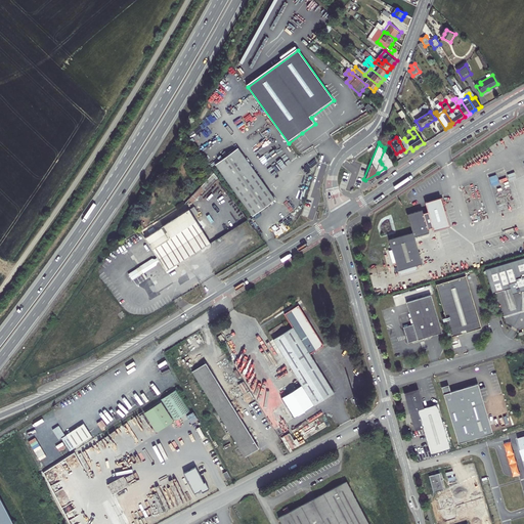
[(238,147),(216,164),(253,216),(263,209),(275,200),(238,147)]
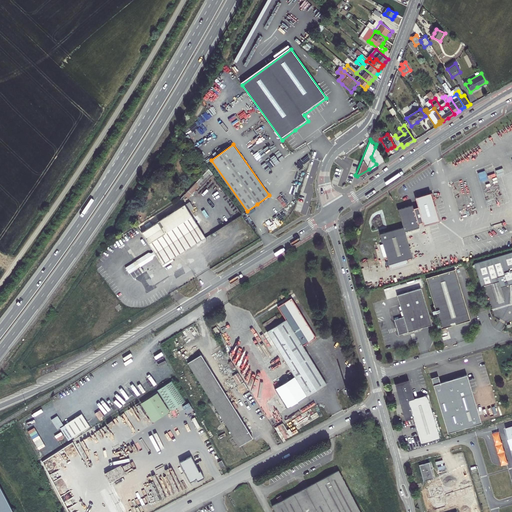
[(380,155),(375,147),(371,157),(373,160),(380,155)]
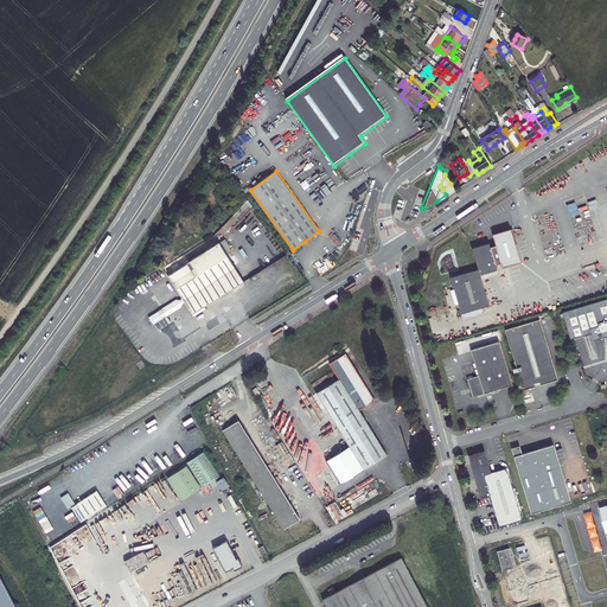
[(490,307),(480,275),(498,269),(497,266),(502,264),(503,268),(522,262),(511,230),(493,235),(497,246),(493,247),(491,248),(490,243),(472,249),(479,272),(452,279),(462,315),(490,307)]
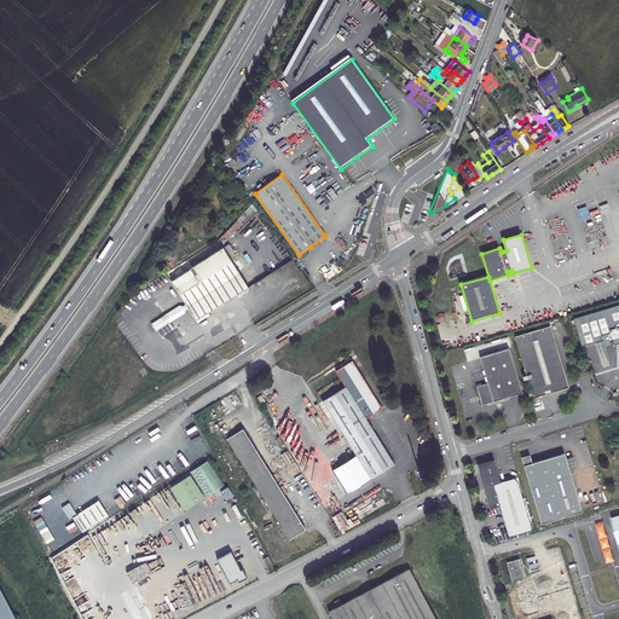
[(215,256),(241,298),(253,290),(229,249),(215,256)]
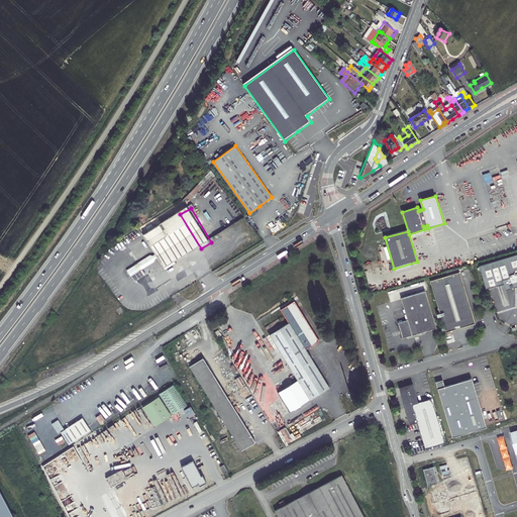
[(178,263),(201,248),(180,214),(145,235),(159,255),(156,257),(152,256),(146,261),(149,267),(157,263),(157,260),(160,257),(167,269),(178,263)]
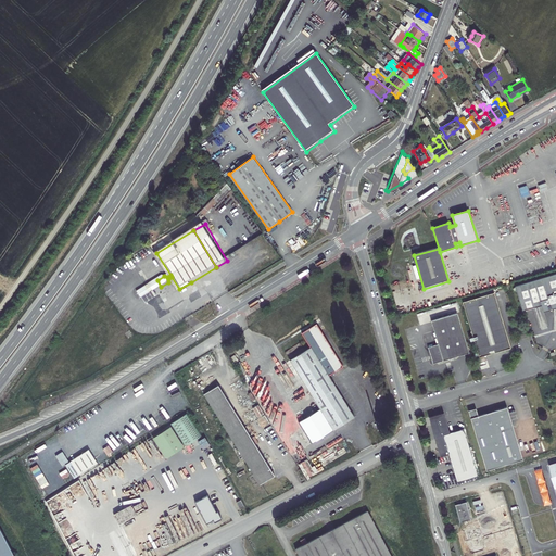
[(269,245),(261,251),(267,260),(276,254),(269,245)]
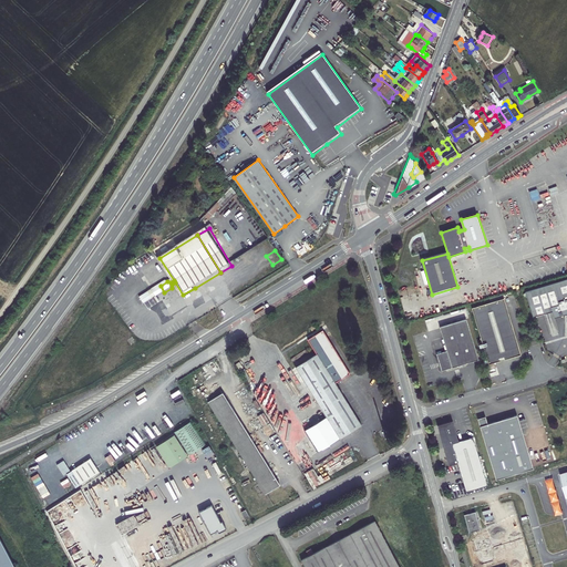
[(566,281),(524,294),(532,319),(543,316),(542,311),(550,309),(552,313),(554,319),(566,315),(566,281)]
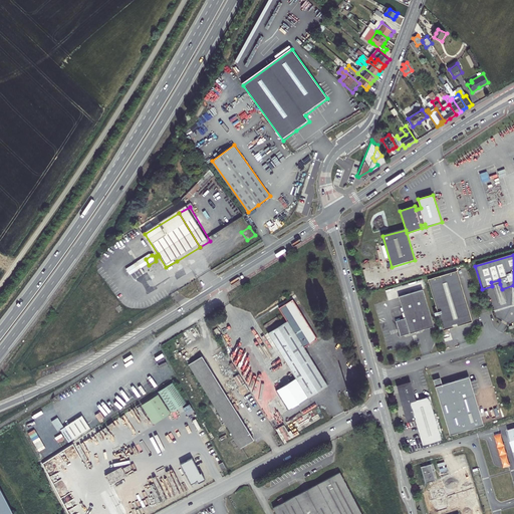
[(146,259),(137,265),(140,270),(149,265),(146,259)]
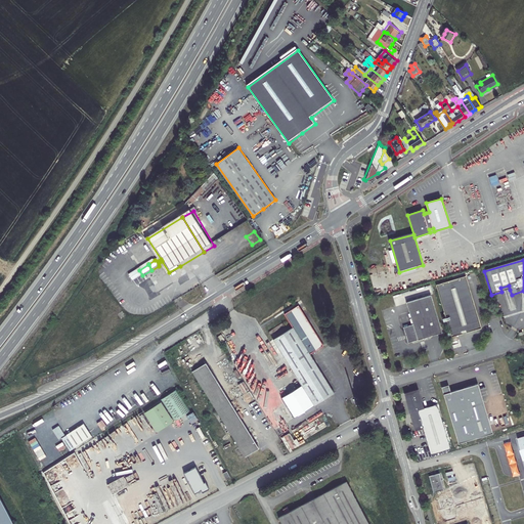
[(139,270),(130,275),(134,280),(142,275),(139,270)]
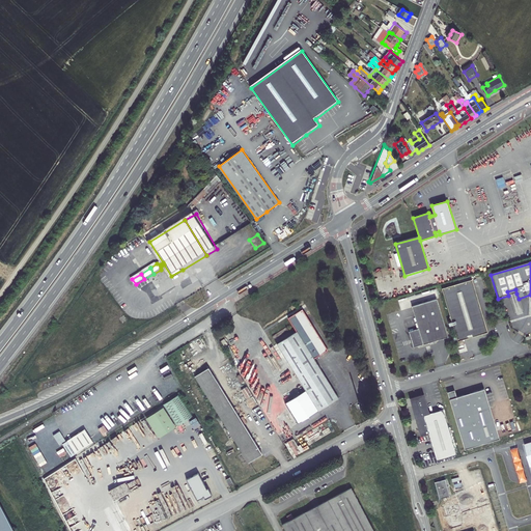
[(387,274),(375,278),(380,294),(391,289),(387,274)]
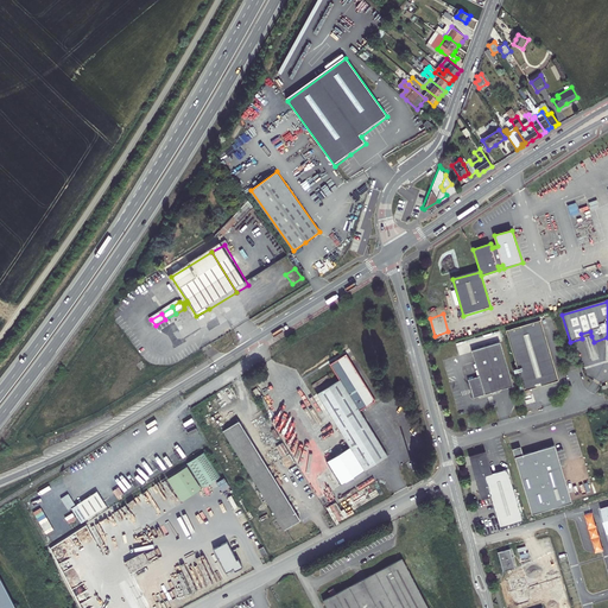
[(538,320),(504,330),(521,390),(556,379),(538,320)]
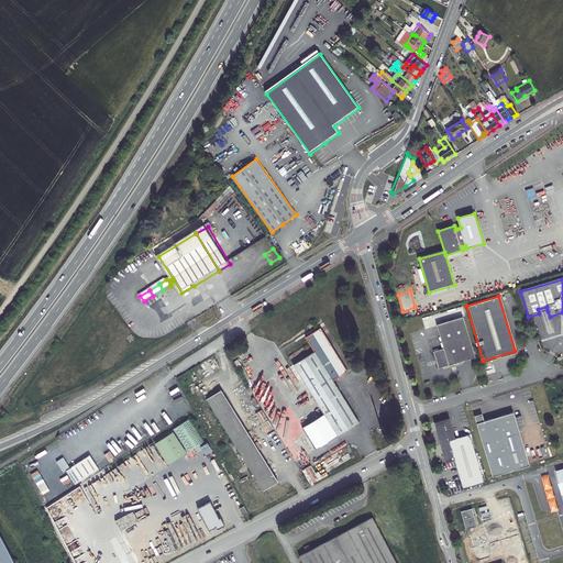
[(460,318),(434,326),(441,350),(430,353),(435,370),(473,357),(460,318)]
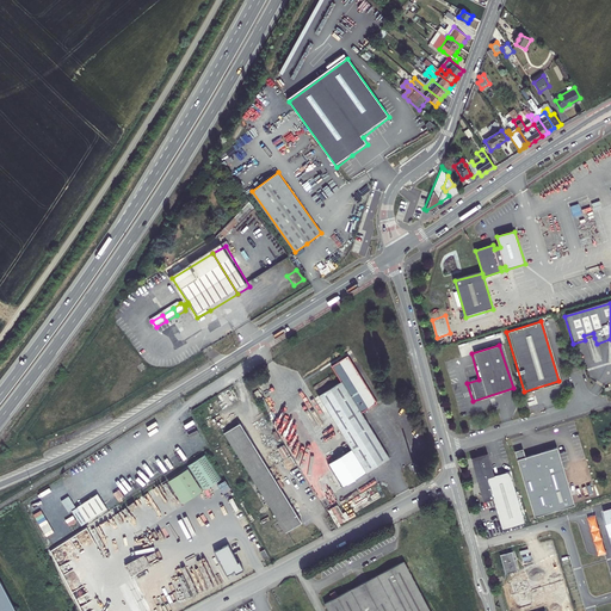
[(337,377),(267,421),(314,497),(384,454),(357,409),(371,400),(343,353),(327,362),(337,377)]
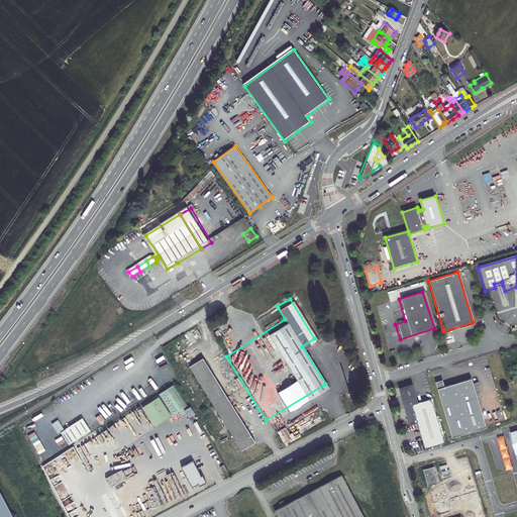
[(196,335),(194,331),(185,337),(187,340),(196,335)]
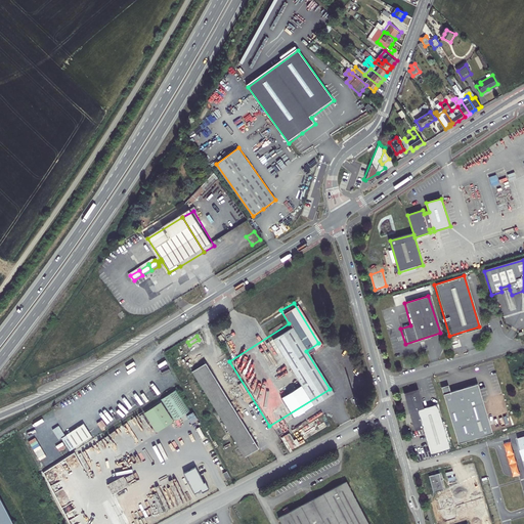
[(207,363),(192,373),(245,456),(259,448),(207,363)]
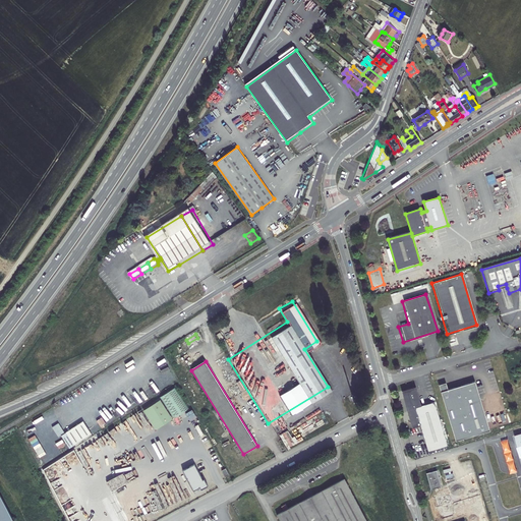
[(488,429),(473,382),(447,390),(440,393),(454,440),(488,429)]
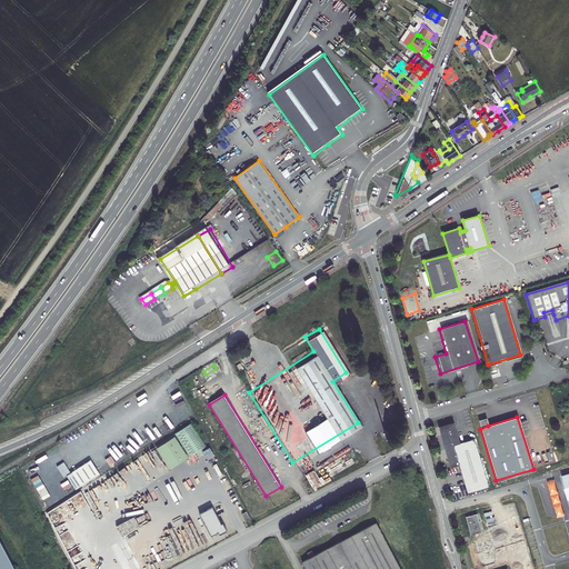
[(486,418),(477,420),(480,429),(488,426),(486,418)]
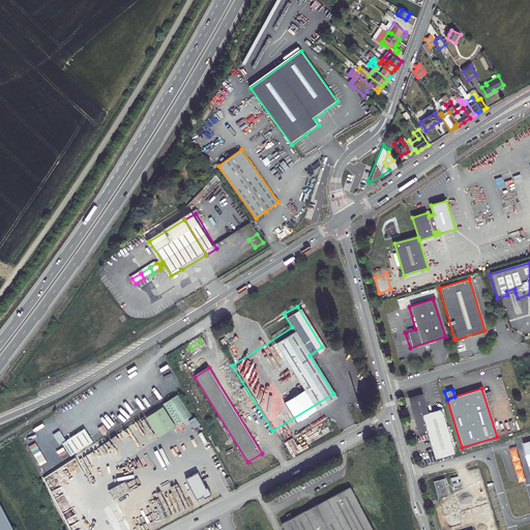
[(175,425),(192,416),(178,393),(162,403),(175,425)]
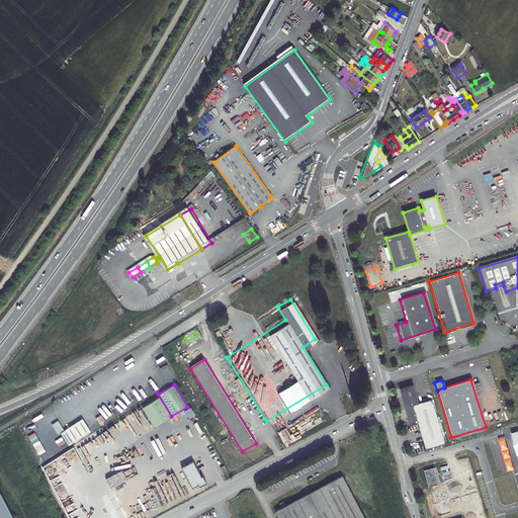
[(416,403),(410,405),(415,423),(422,449),(442,443),(429,399),(416,403)]
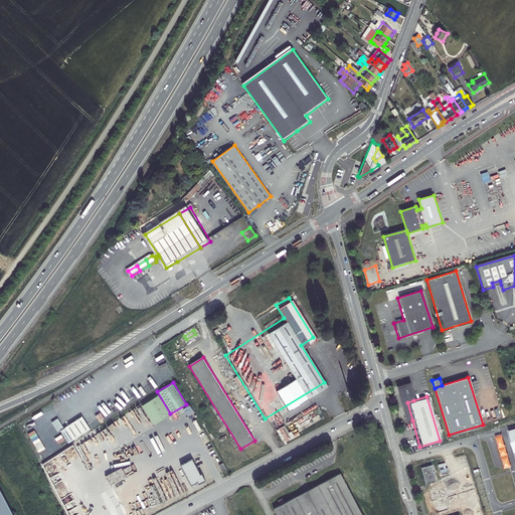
[(63,430),(71,443),(89,432),(80,418),(73,423),(63,430)]
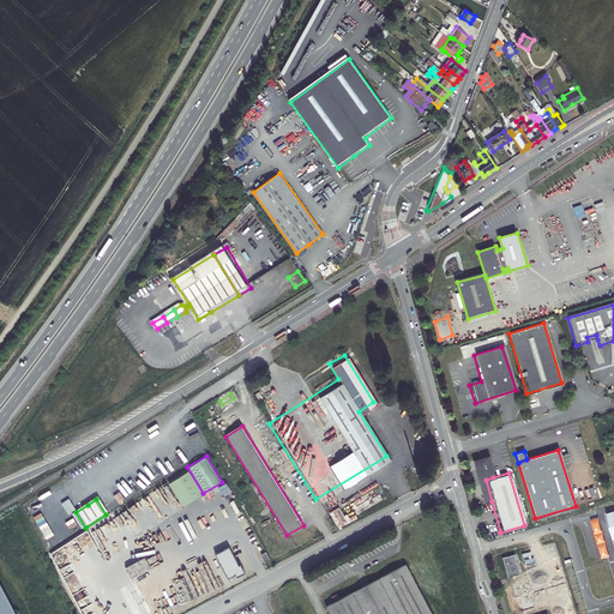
[(212,554),(226,578),(232,575),(230,575),(232,573),(234,577),(241,572),(238,564),(235,565),(226,547),(212,554)]
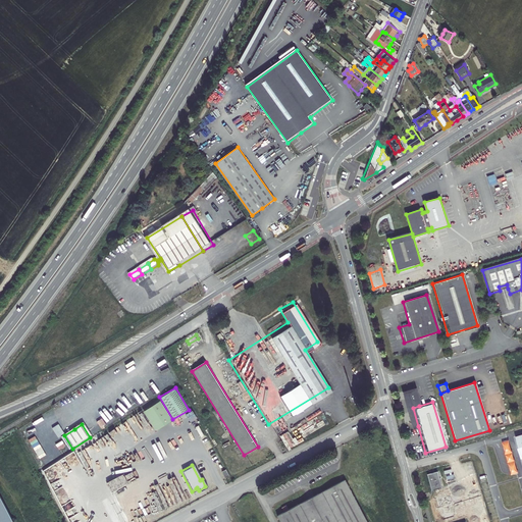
[(227,476),(223,469),(218,471),(222,478),(227,476)]
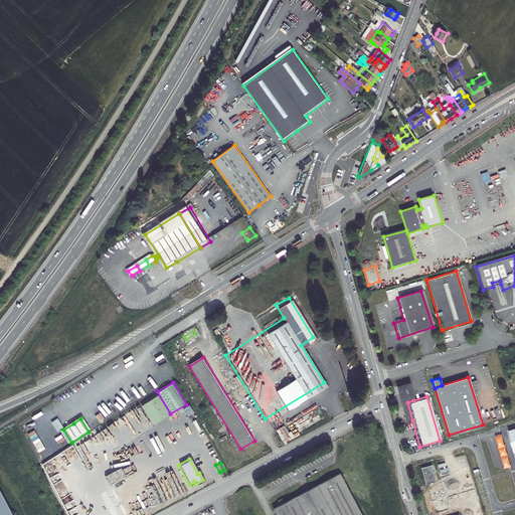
[(430,465),(419,468),(423,484),(434,481),(430,465)]
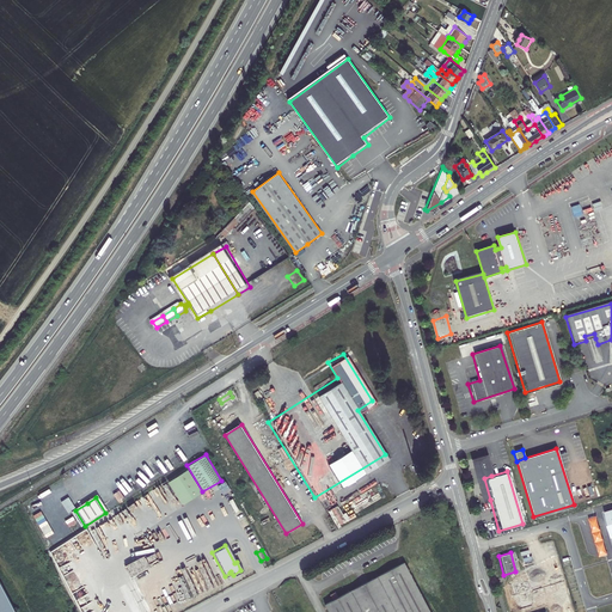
[(433,611),(407,561),(325,605),(329,611),(433,611)]
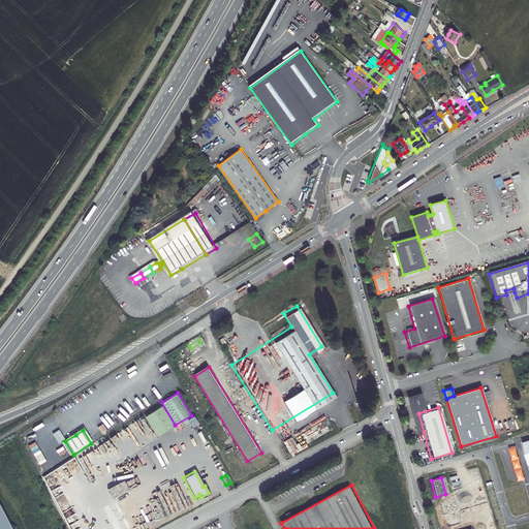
[(12,528),(0,505),(0,528),(12,528)]
